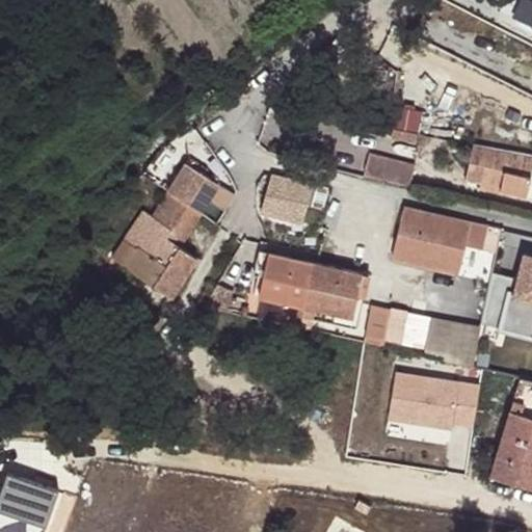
[(531,0),(526,0),(522,15),(531,18),(531,0)]
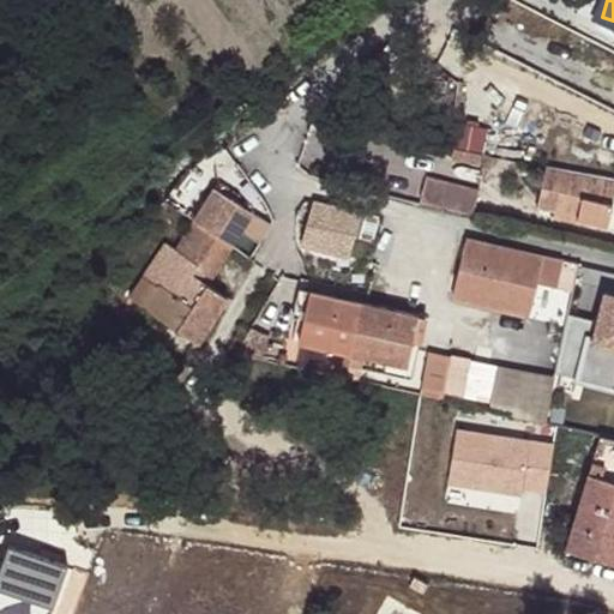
[(578,170),(543,163),(537,204),(577,212),(613,205),(613,174),(613,169),(578,170)]
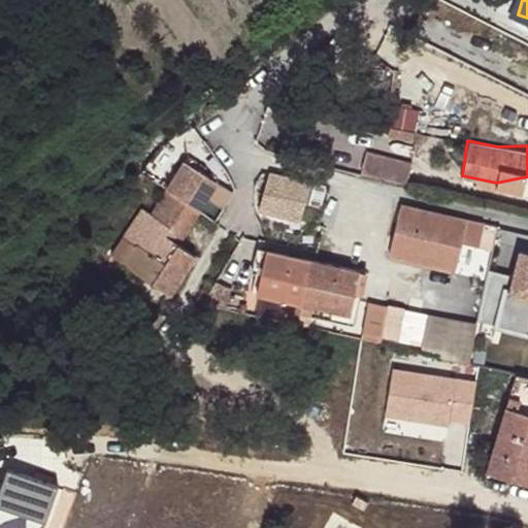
[(368,152),(363,173),(388,179),(407,184),(413,162),(368,152)]
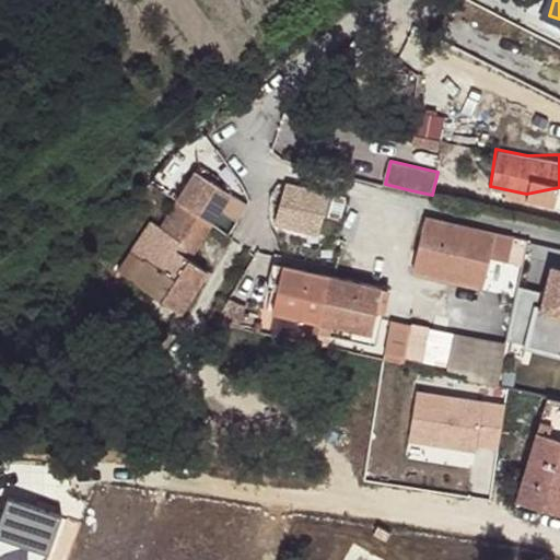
[(194,170),(174,199),(210,222),(230,193),(194,170)]
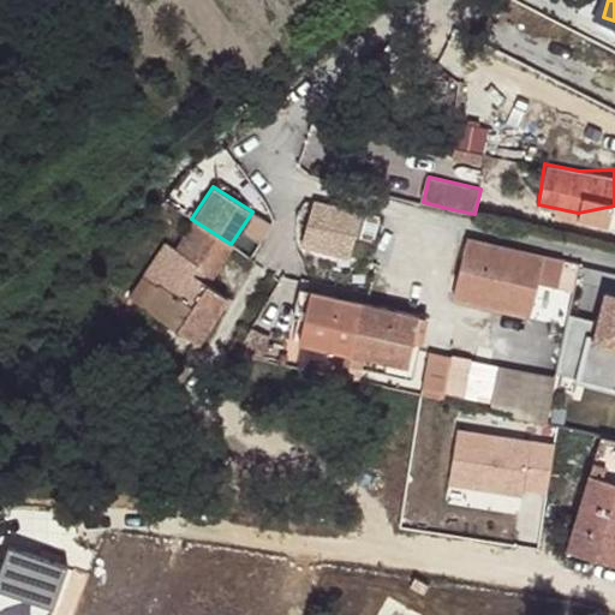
[(314,226),(327,202),(311,199),(305,225),(314,226)]
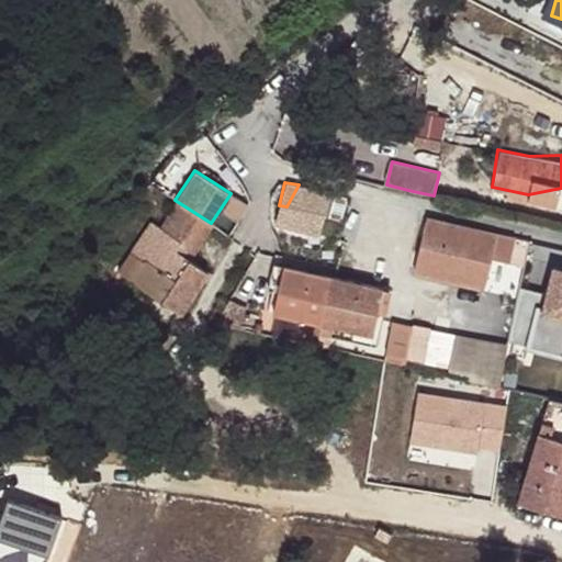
[(318,235),(328,192),(299,184),(287,206),(279,205),(274,224),(318,235)]
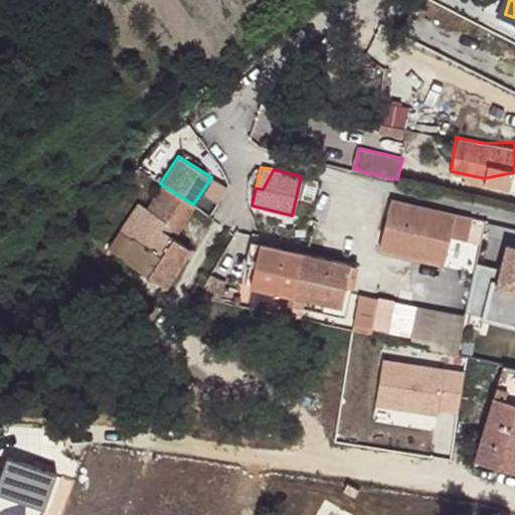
[(193,204),(160,183),(144,206),(148,209),(137,226),(131,222),(124,233),(130,237),(128,241),(118,235),(110,247),(166,285),(191,247),(172,235),(193,204)]
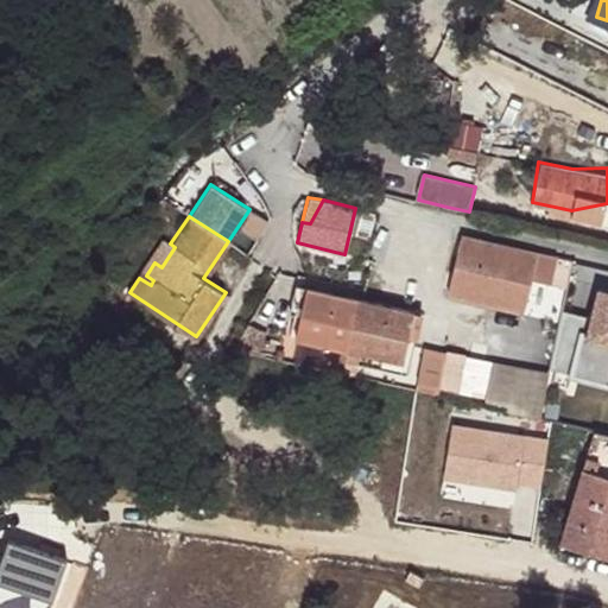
[(538,255),(464,235),(449,292),(507,308),(524,311),(532,279),(552,285),(558,259),(538,255)]
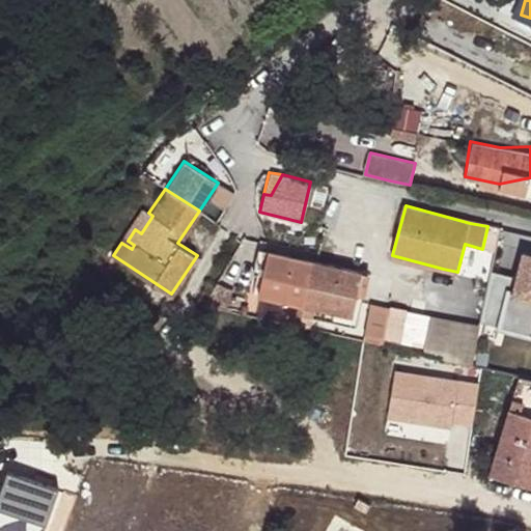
[(530,253),(514,250),(496,331),(530,338),(530,253)]
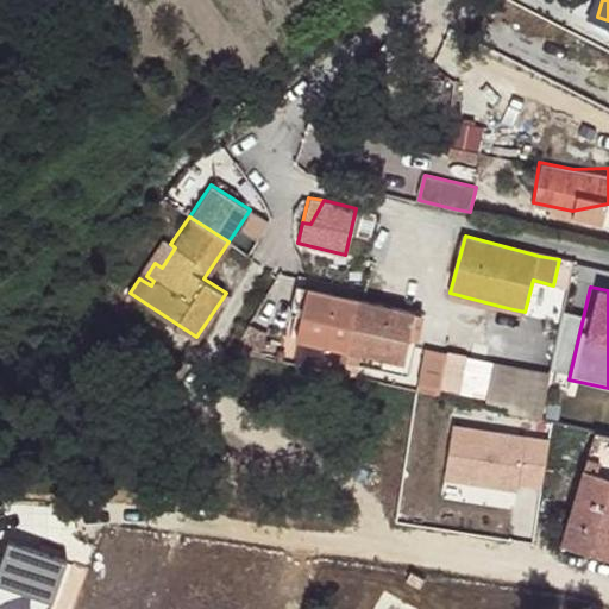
[(340,347),(350,350),(403,363),(414,314),(309,288),(297,337),(340,347)]
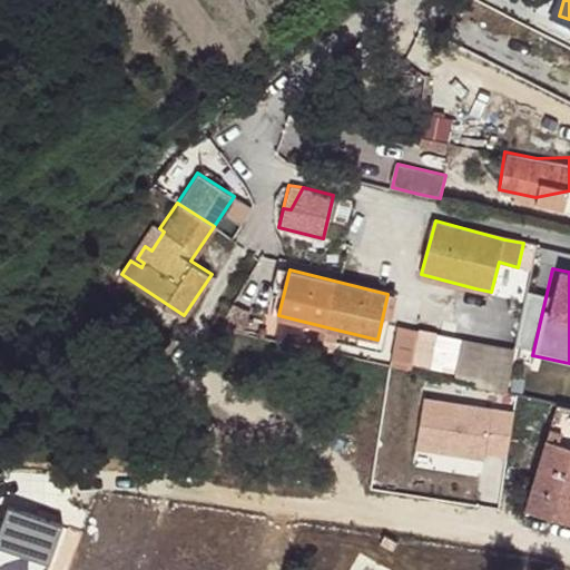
[(313,347),(322,350),(327,327),(318,325),(313,347)]
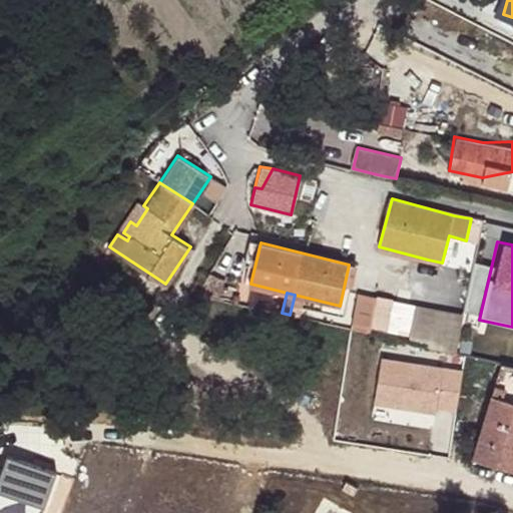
[(351,328),(369,332),(377,298),(359,293),(351,328)]
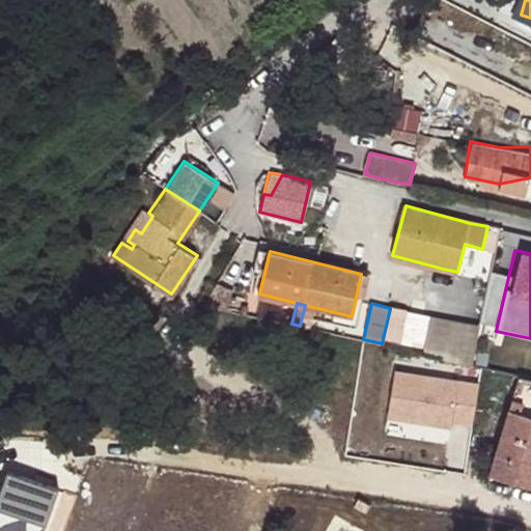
[(382,343),(403,347),(412,313),(390,308),(382,343)]
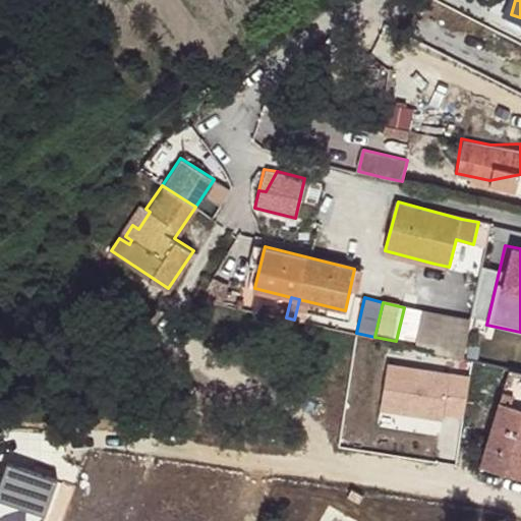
[(396,341),(414,346),(423,311),(404,307),(396,341)]
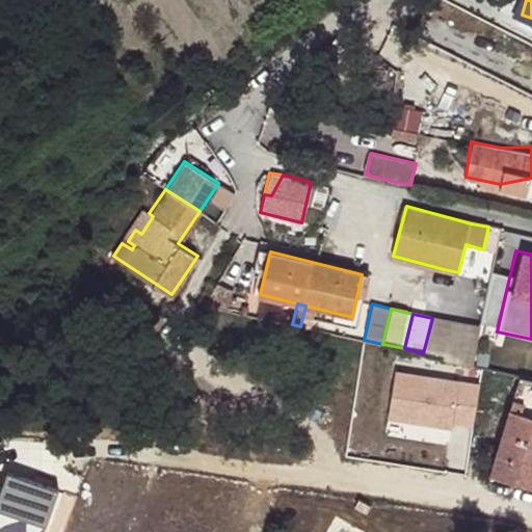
[(479,329),(432,318),(423,353),(472,365),(479,329)]
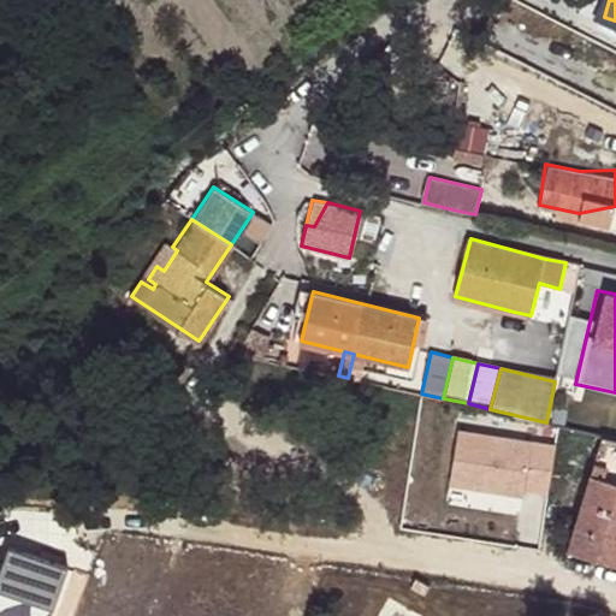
[(556,443),(456,430),(448,485),(522,496),(523,487),(549,491),(556,443)]
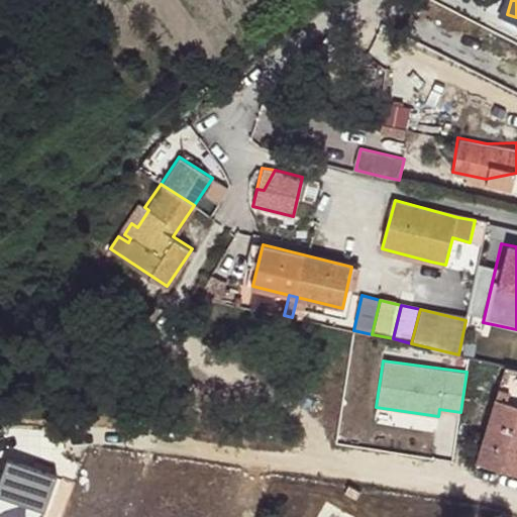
[(516,370),(506,368),(477,462),(516,475),(516,370)]
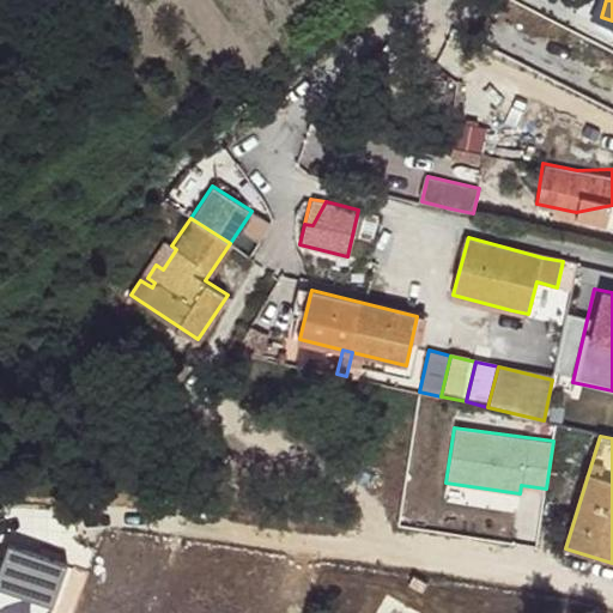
[(67,564),(8,545),(0,568),(0,588),(54,606),(67,564)]
